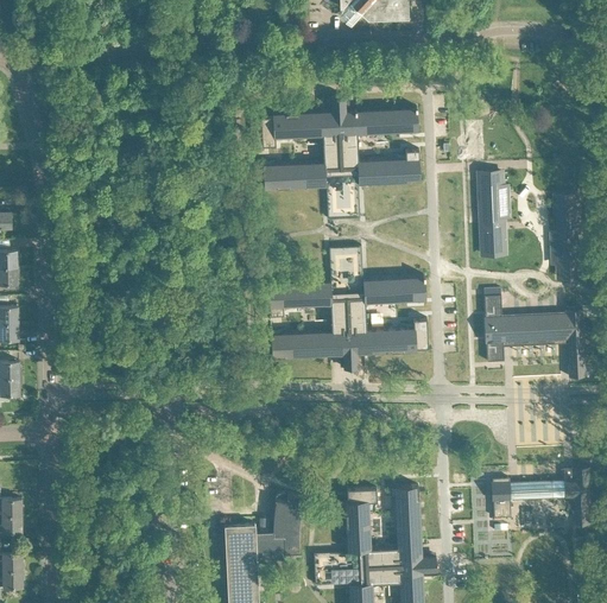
[(340,0),(340,10),(345,10),(340,16),(352,26),(361,16),(368,23),(409,21),(408,0),(340,0)]
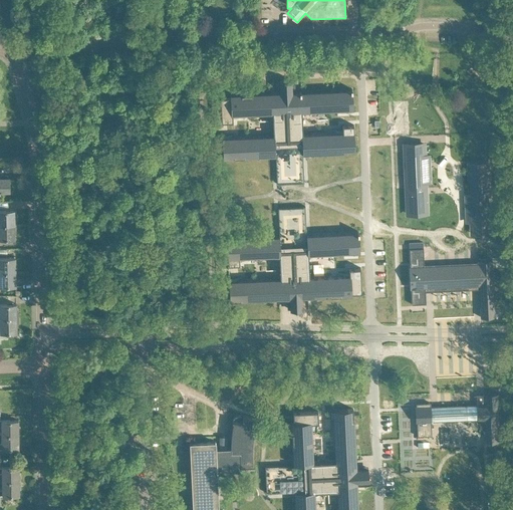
[(231,100),(221,100),(222,125),(234,125),(233,118),(234,118),(244,117),(273,116),(274,140),(235,142),(225,142),(223,142),(224,162),(276,159),(276,158),(279,157),(280,180),(277,180),(277,188),(304,187),(304,179),(301,179),(300,156),(303,156),(303,158),(345,156),(345,154),(355,154),(354,129),(342,129),(343,137),(342,137),(332,137),(303,138),(302,114),(341,112),(351,112),(353,112),(352,92),(296,95),(292,95),(292,83),(280,84),(281,96),(231,98),(231,100)]
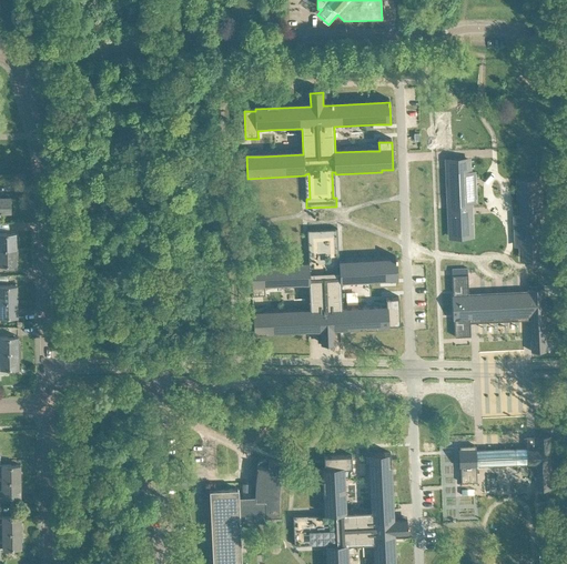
[(468,162),(447,163),(451,241),(473,240),(471,207),(471,191),(465,191),(465,184),(469,184),(469,174),(468,162)]
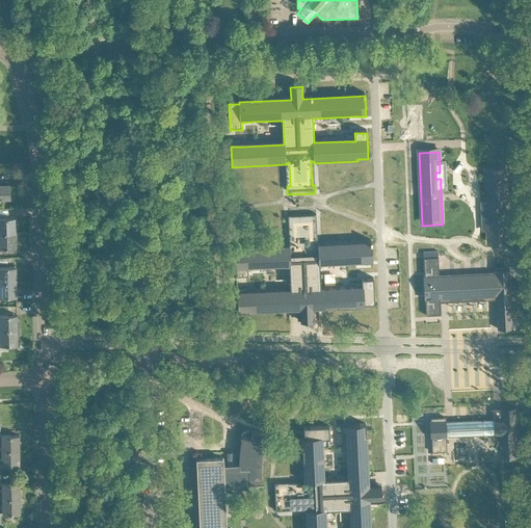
[(0,206),(1,206),(1,202),(10,202),(10,187),(0,187),(0,206)]
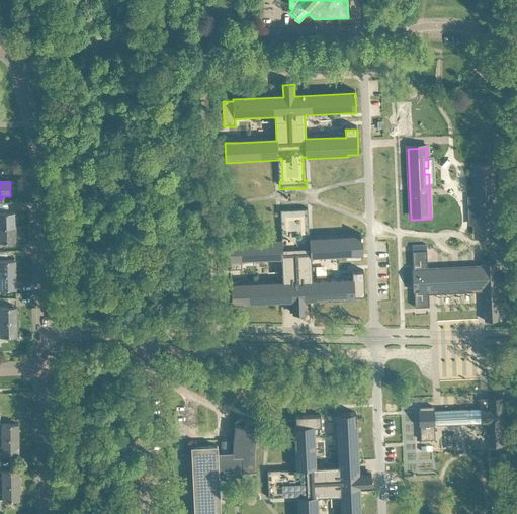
[(240,245),(230,246),(231,270),(242,270),(242,263),(243,263),(253,262),(281,261),(283,284),(244,286),(234,286),(231,286),(232,307),(289,304),(292,304),(293,316),(306,315),(305,303),(355,301),(355,298),(365,298),(364,273),(352,273),(353,281),(352,281),(342,281),(313,282),(312,259),(351,258),(361,257),(363,257),(362,238),(310,240),(310,242),(307,242),(306,219),(309,219),(309,210),(280,212),(281,220),(284,220),(285,243),(282,243),(282,241),(239,243),(240,245)]
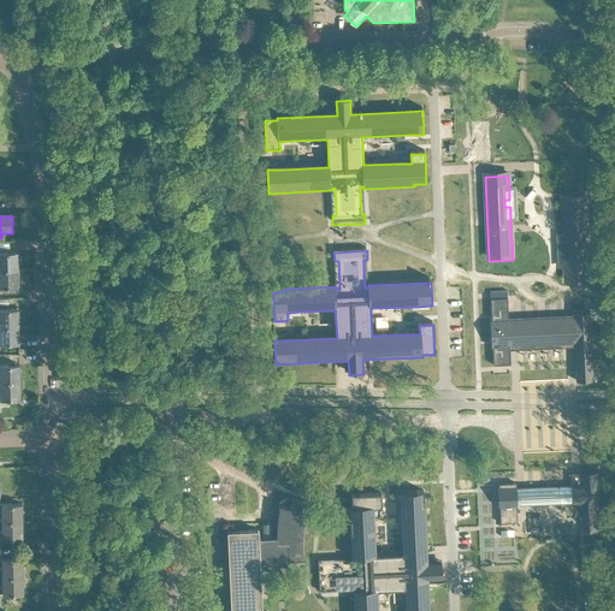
[(0,273),(21,273),(19,264),(18,264),(18,256),(0,256),(0,273)]
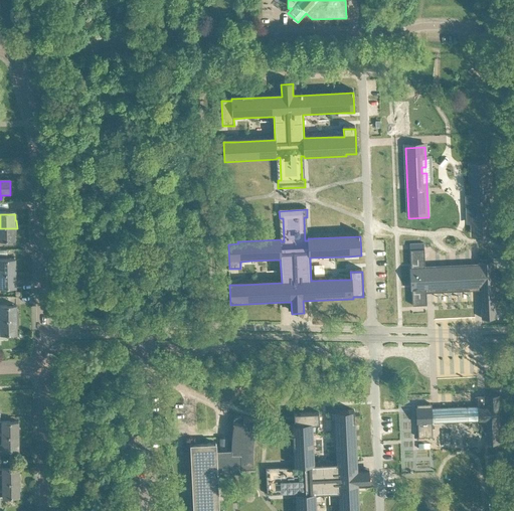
[(0,242),(15,242),(15,236),(17,236),(17,228),(0,228),(0,242)]
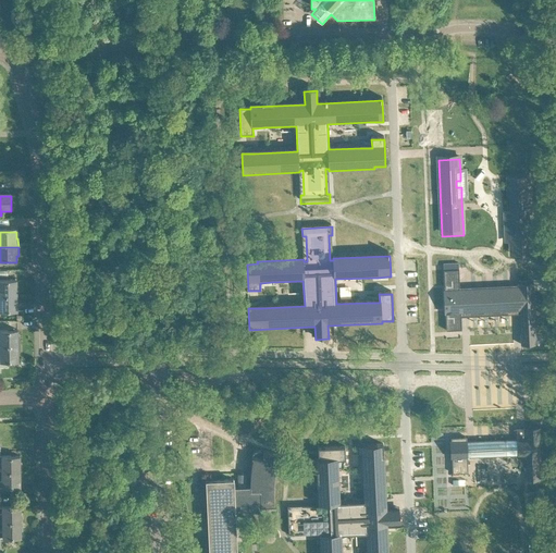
[(420,277),(432,275),(432,257),(419,258),(420,277)]
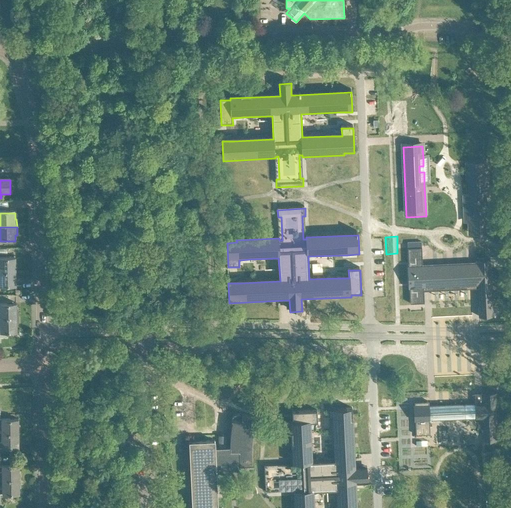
[(408,269),(407,269),(408,291),(410,291),(410,307),(425,306),(424,290),(431,290),(431,291),(441,289),(451,290),(461,288),(471,288),(471,287),(477,287),(479,319),(493,318),(490,261),(476,261),(476,266),(422,269),(421,251),(407,251),(408,269)]
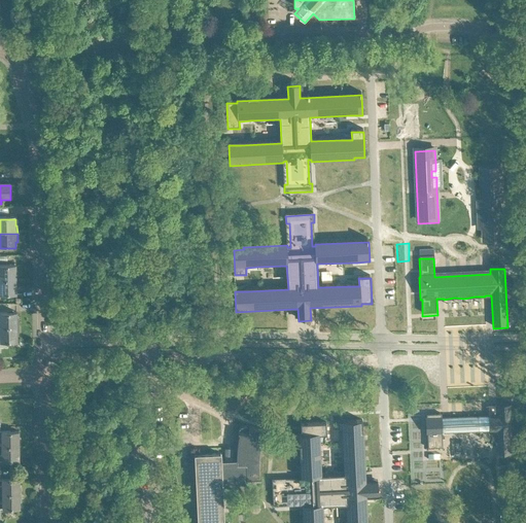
[(0,282),(18,282),(18,274),(16,274),(16,268),(0,268),(0,282)]
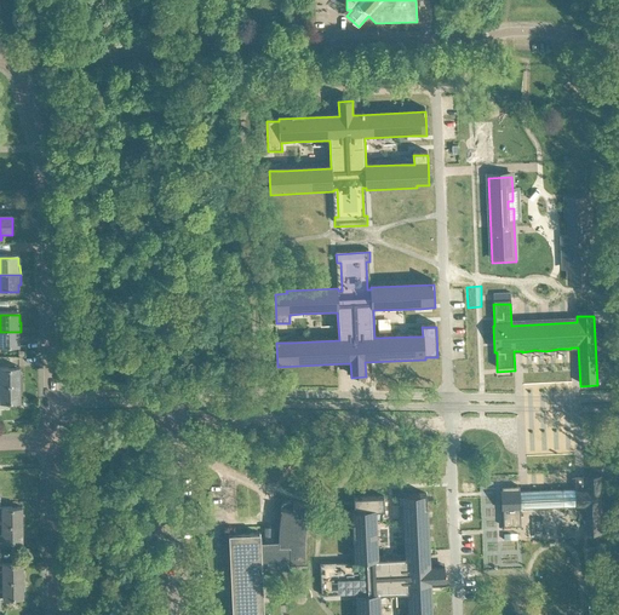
[(0,349),(19,349),(19,342),(22,342),(21,332),(0,332),(0,349)]
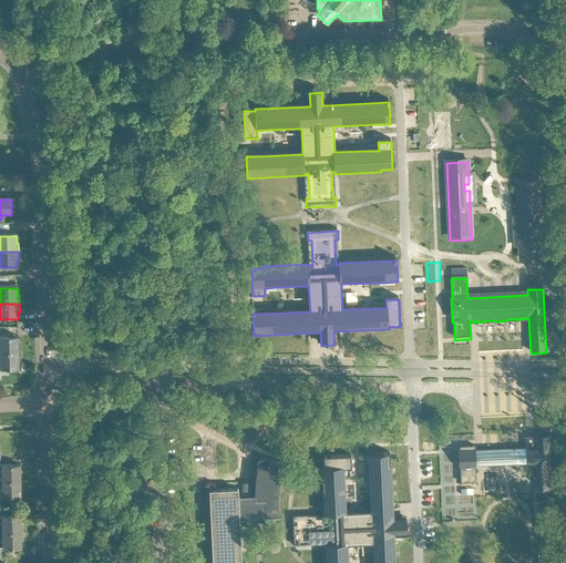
[(502,336),(493,336),(493,349),(503,348),(502,336)]
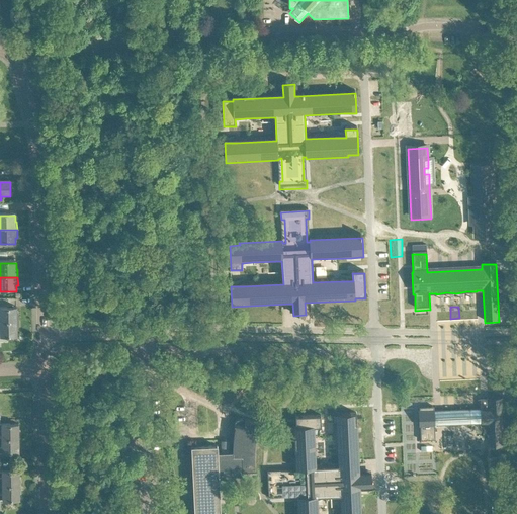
[(0,316),(0,325),(19,324),(18,316),(17,316),(17,310),(0,310),(0,316)]
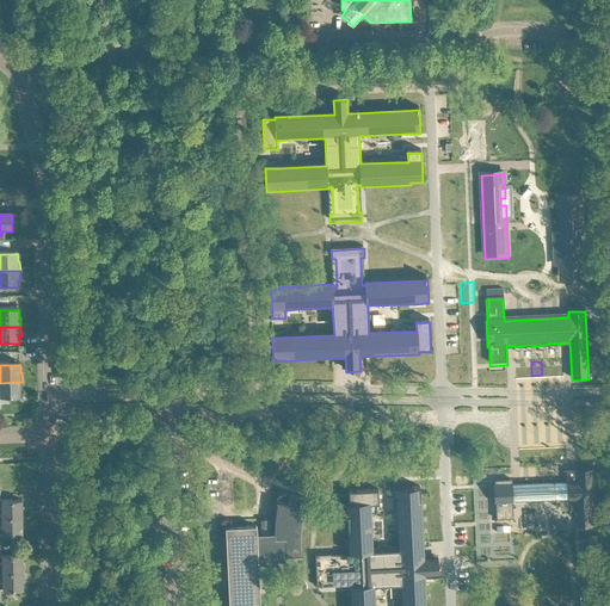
[(497,377),(510,377),(510,366),(495,366),(497,377)]
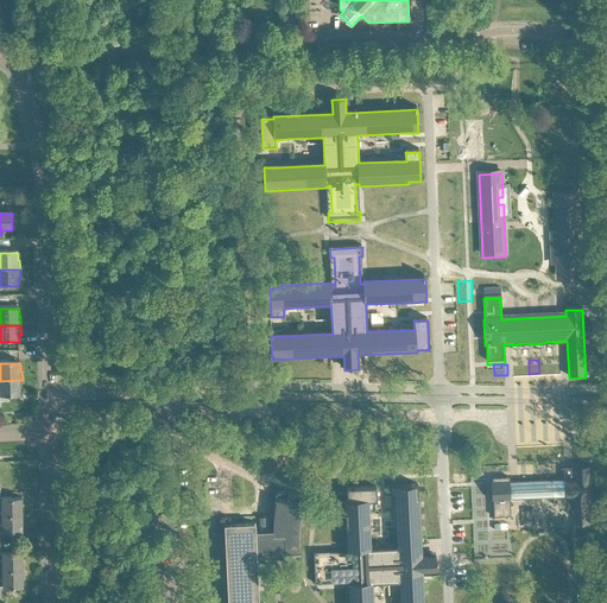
[(23,380),(0,381),(0,391),(0,397),(20,397),(20,389),(23,389),(23,380)]
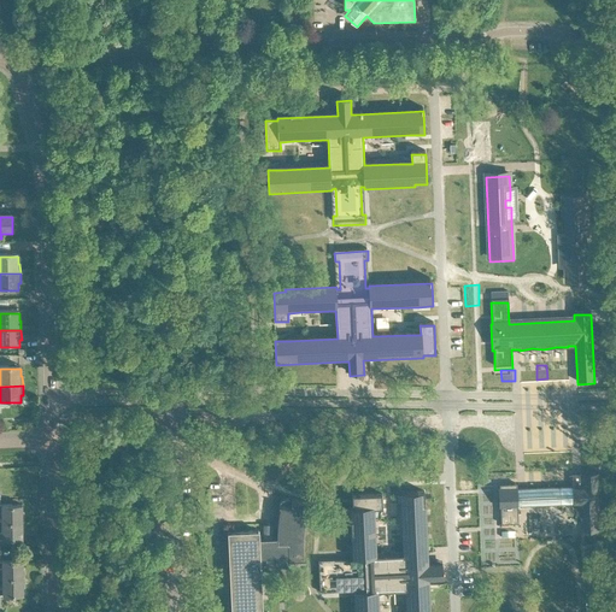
[(500,492),(499,492),(499,495),(500,495),(502,506),(499,506),(499,511),(502,511),(502,528),(518,527),(518,510),(584,507),(585,535),(602,534),(599,476),(581,477),(582,488),(573,489),(517,492),(517,487),(500,488),(500,492)]
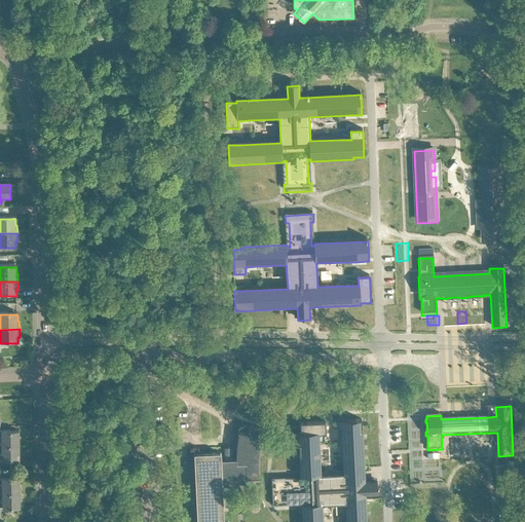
[(279,480),(272,481),(273,509),(282,508),(280,505),(304,504),(304,507),(303,507),(303,521),(323,521),(323,507),(346,506),(347,521),(367,521),(366,496),(378,495),(377,483),(365,484),(365,481),(362,422),(342,423),(342,425),(343,429),(345,476),(322,477),(320,441),(320,437),(327,436),(326,424),(301,425),(301,436),(299,436),(301,479),(303,479),(303,482),(279,483),(279,480)]
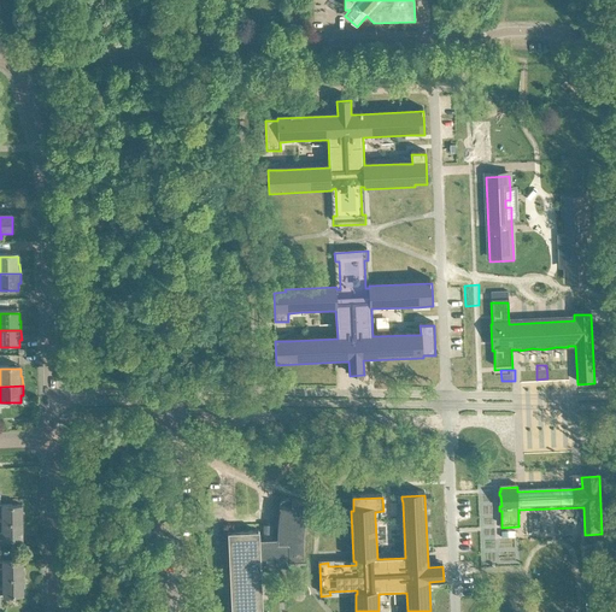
[(259,534),(228,535),(232,611),(264,611),(260,562),(267,562),(267,565),(267,568),(268,569),(270,570),(274,569),(274,566),(274,562),(289,560),(289,564),(305,563),(305,546),(305,539),(306,529),(308,515),(310,506),(293,502),(292,511),(281,510),(280,515),(279,533),(277,541),(273,541),(273,534),(265,536),(265,541),(260,541),(259,534)]
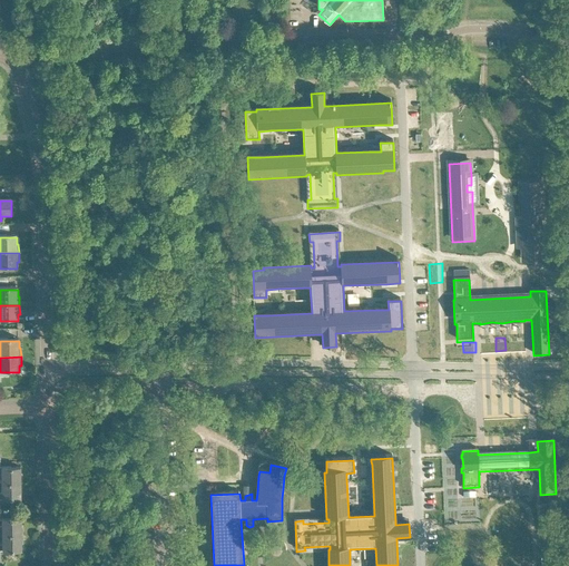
[(2,486),(22,486),(22,476),(21,477),(21,470),(0,469),(0,476),(2,477),(2,486)]
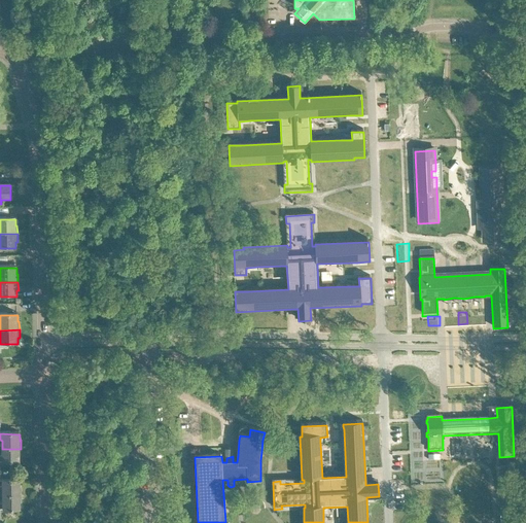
[(0,473),(0,463),(20,463),(20,457),(21,457),(21,449),(2,449),(2,457),(0,457),(0,473)]
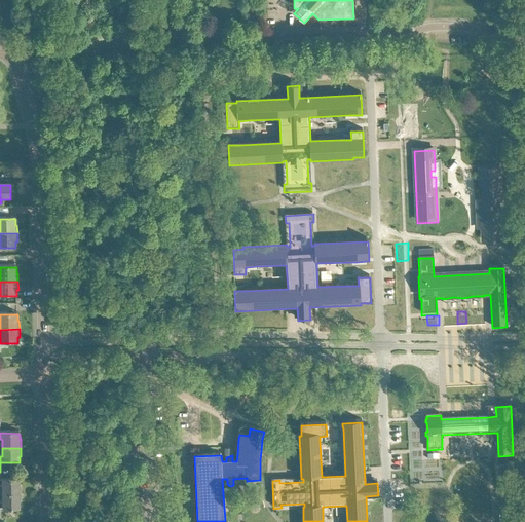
[(471,498),(490,497),(489,457),(456,458),(457,477),(470,476),(471,498)]
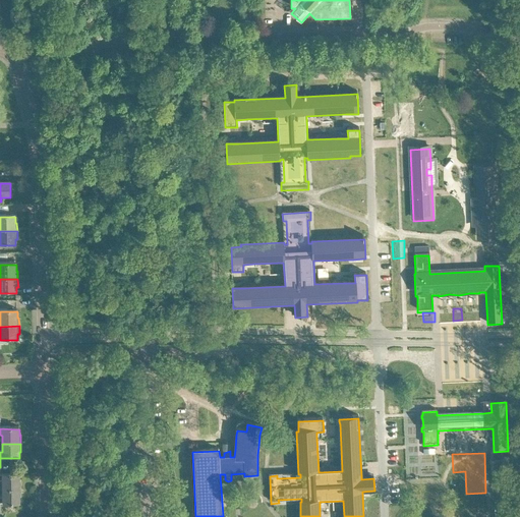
[(3,491),(21,491),(21,482),(19,482),(19,476),(1,476),(0,467),(0,481),(3,482),(3,491)]
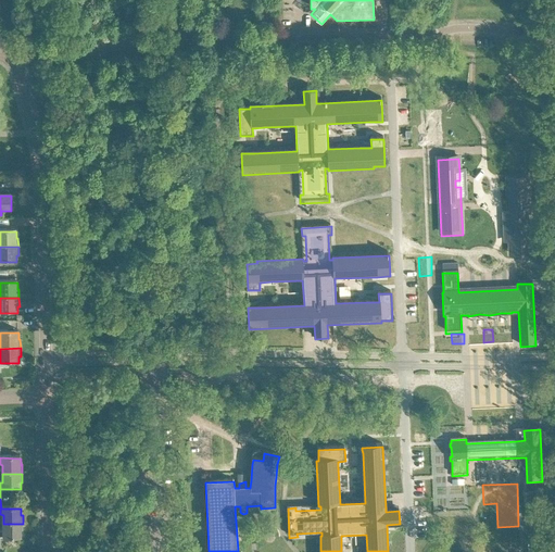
[(23,524),(3,524),(3,531),(0,531),(0,551),(1,551),(1,539),(22,539),(22,532),(23,532),(23,524)]
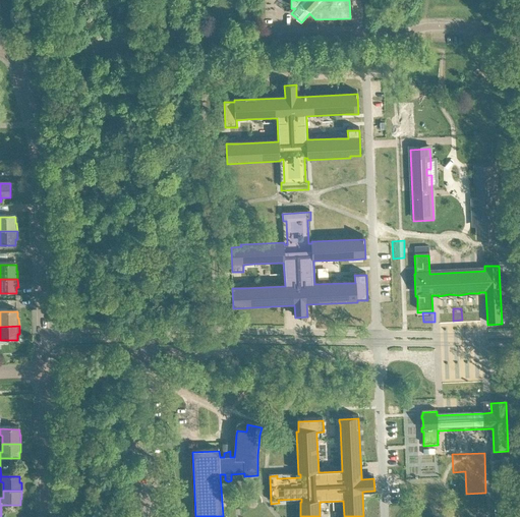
[(485,516),(485,498),(466,498),(467,516),(485,516)]
